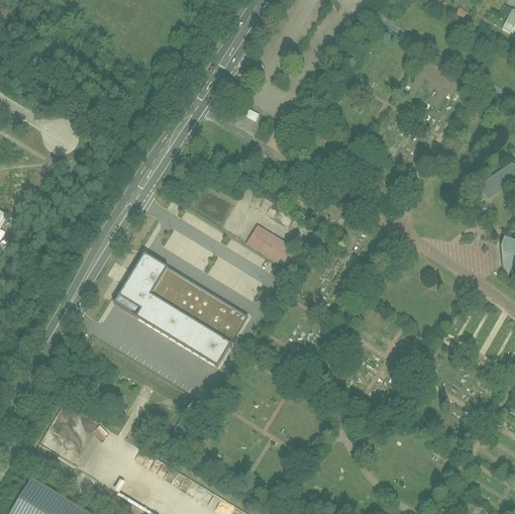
[(501,12),(507,15),(503,25),(511,29),(514,21),(514,7),(505,3),(501,12)]
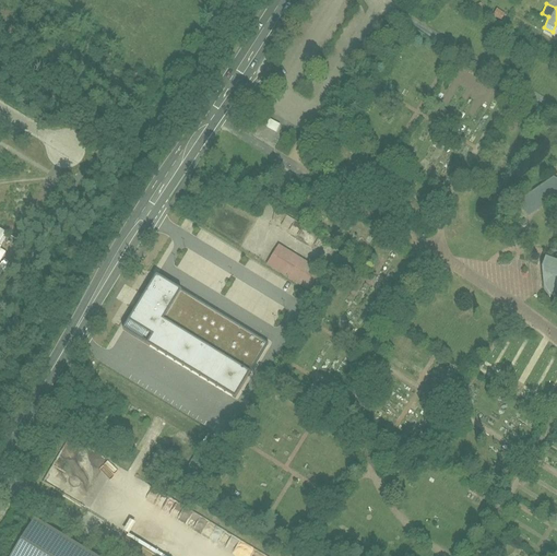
[(269,115),(264,123),(276,129),(280,120),(269,115)]
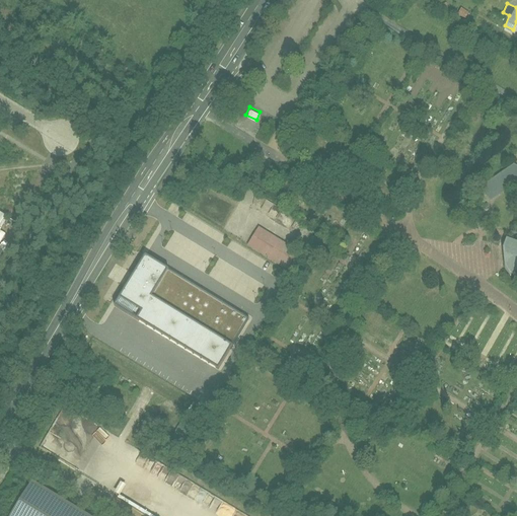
[(514,180),(516,181),(516,238),(497,232),(494,244),(500,268),(511,268),(516,263),(516,160),(515,159),(476,185),(488,198),(514,180)]
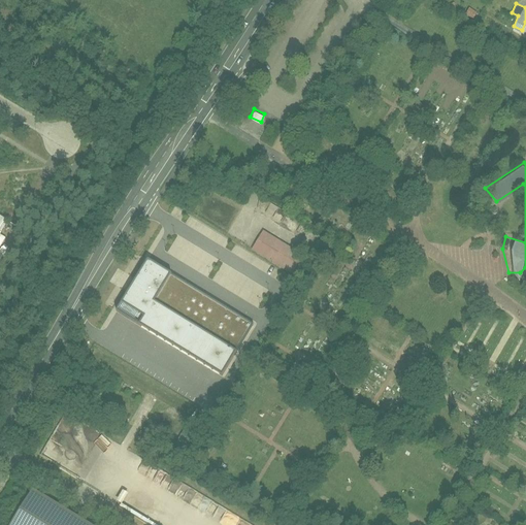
[(285,266),(296,247),(261,226),(250,245),(285,266)]
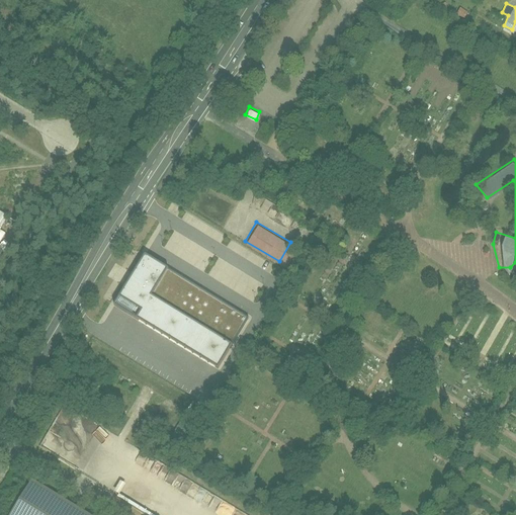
[(218,366),(248,317),(144,253),(113,303),(218,366)]
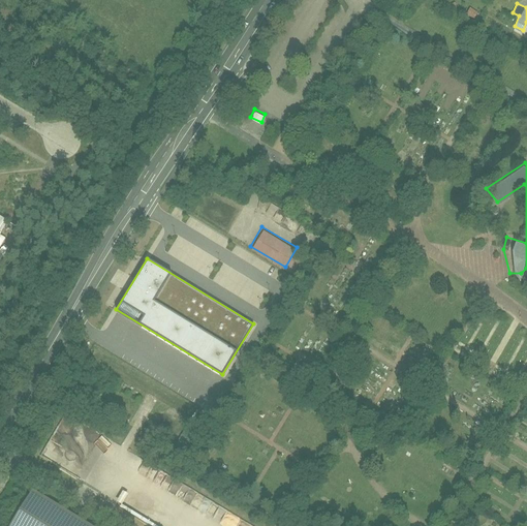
[(96,525),(37,491),(16,525),(96,525)]
